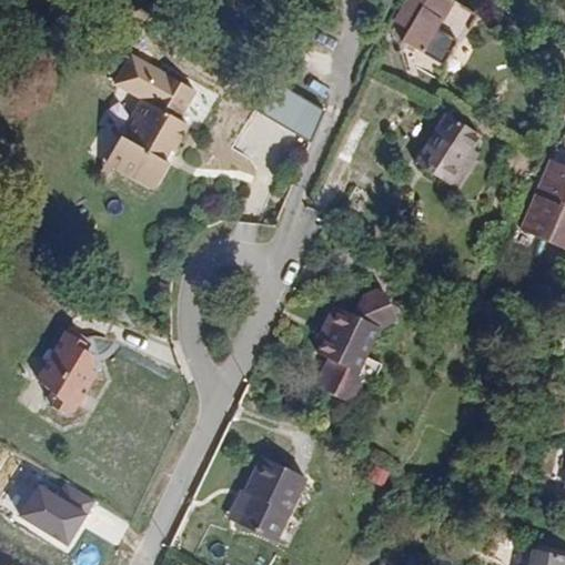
[(415,53),(440,68),(466,24),(433,4),(429,10),(420,4),(402,38),(417,48),(415,53)]
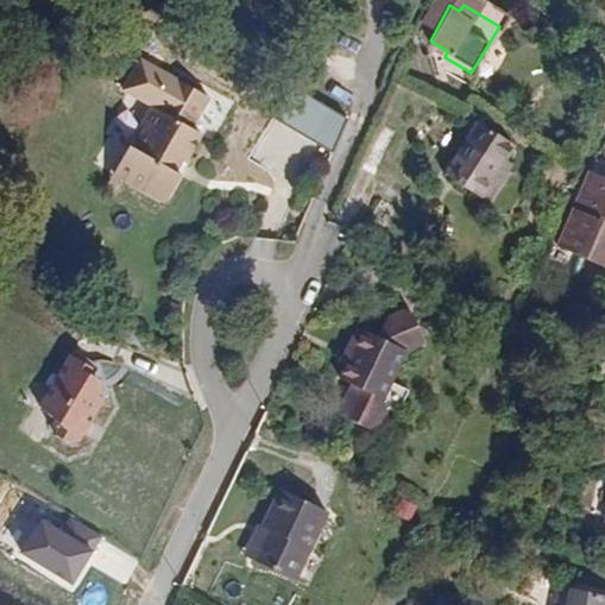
[(504,30),(499,26),(471,73),(477,76),(504,30)]
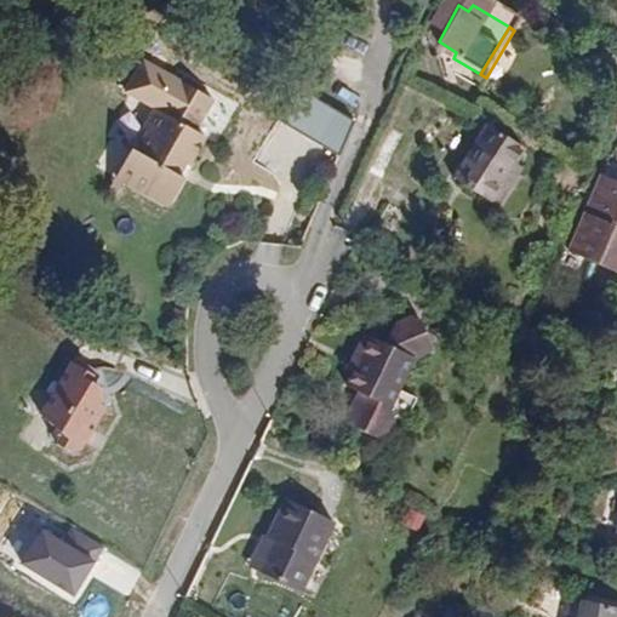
[(183,184),(194,165),(186,160),(193,147),(198,150),(215,119),(204,113),(222,80),(190,63),(172,96),(165,92),(155,109),(159,110),(147,133),(140,137),(126,159),(173,187),(183,184)]
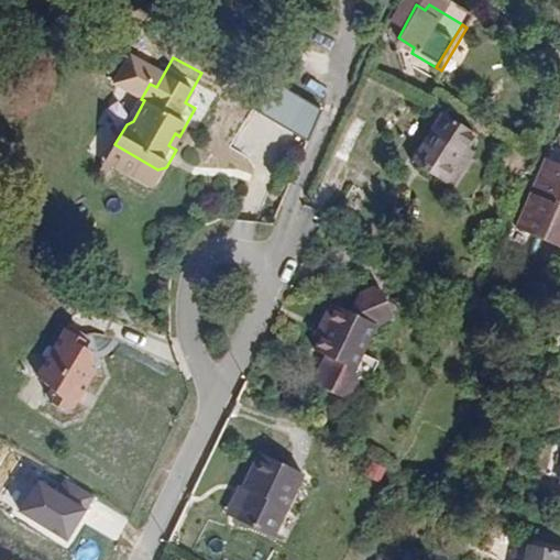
[(473,132),(442,112),(412,161),(449,185),(460,167),(452,163),(473,132)]
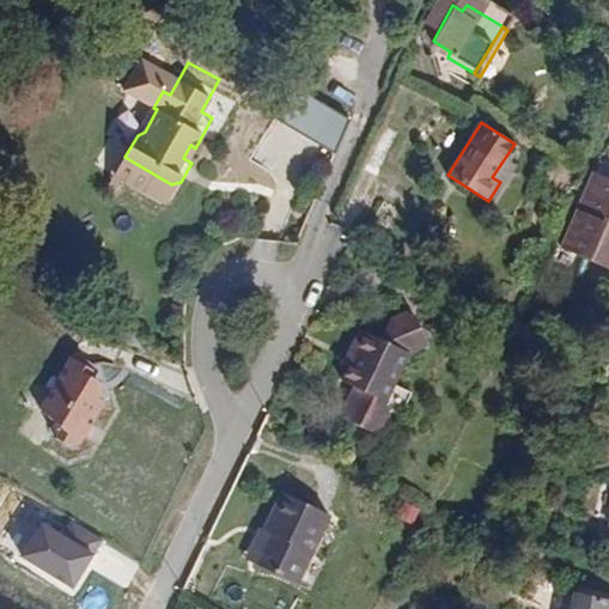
[(199,150),(195,148),(190,145),(183,158),(192,163),(199,150)]
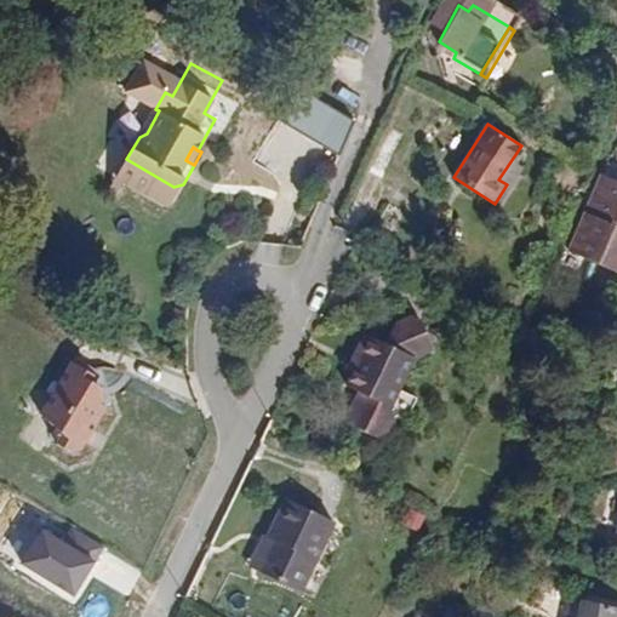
[(615,267),(616,261),(616,175),(604,170),(570,247),(615,267)]
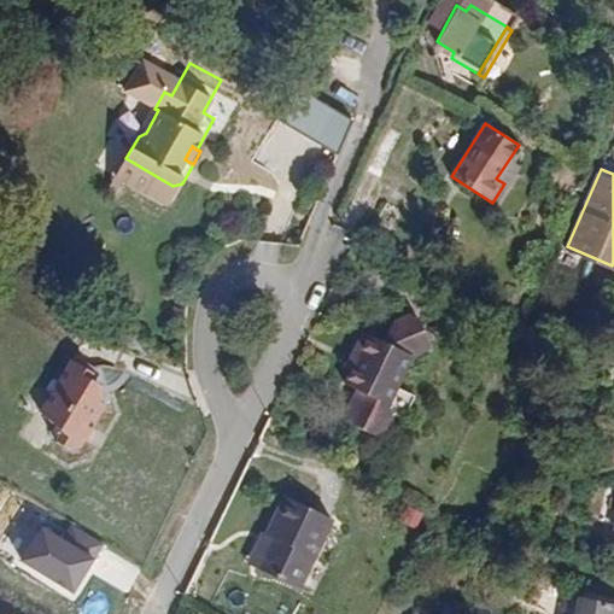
[(363,331),(352,350),(360,354),(346,381),(358,387),(348,408),(351,424),(366,431),(380,424),(385,414),(398,409),(405,395),(390,386),(407,354),(363,331)]
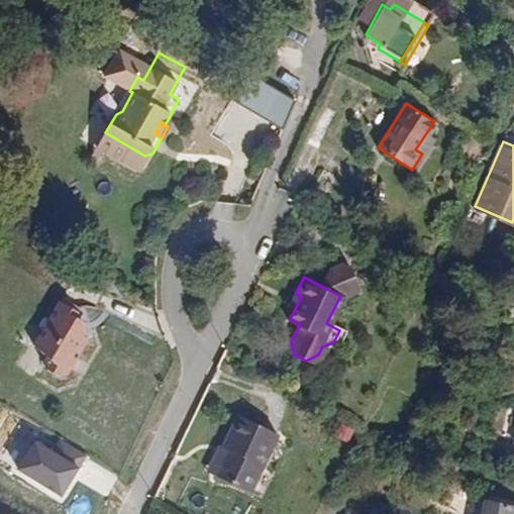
[(58,365),(70,372),(79,368),(96,333),(91,330),(93,325),(90,315),(85,313),(87,308),(70,298),(46,343),(59,350),(55,356),(58,365)]
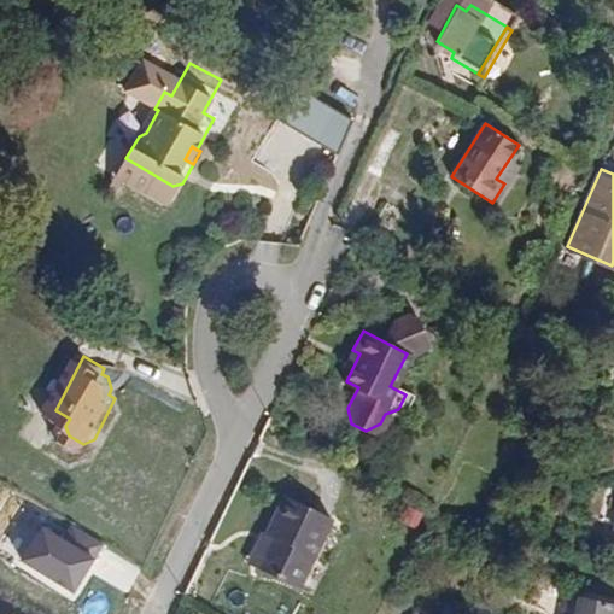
[(268,534),(252,566),(296,586),(328,518),(281,496),(263,532),(268,534)]
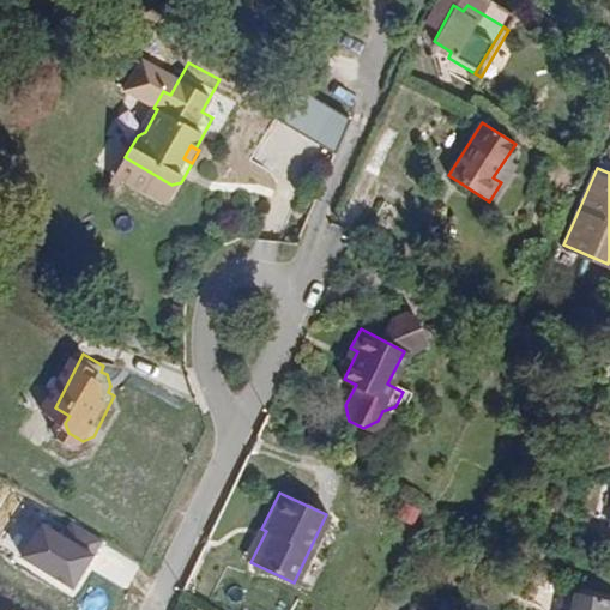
[(40,518),(18,555),(73,589),(96,551),(40,518)]
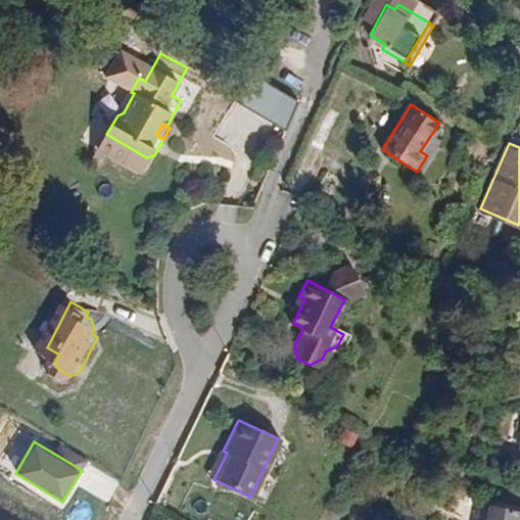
[(218,448),(205,475),(214,479),(227,453),(223,451),(218,448)]
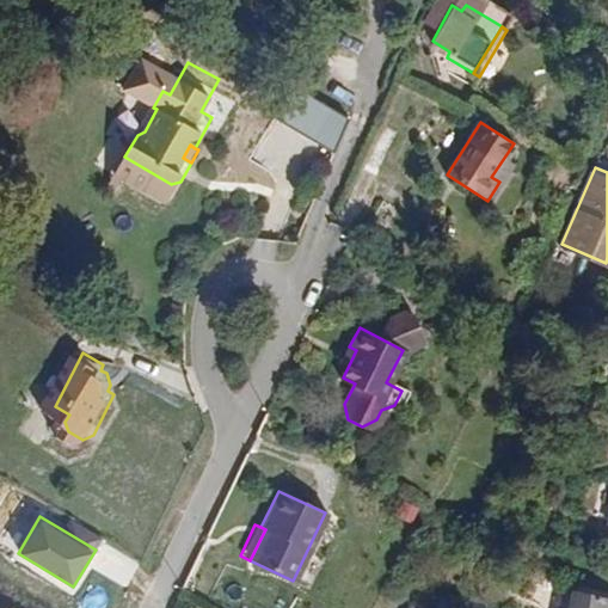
[(607,607),(607,597),(570,589),(565,607),(607,607)]
